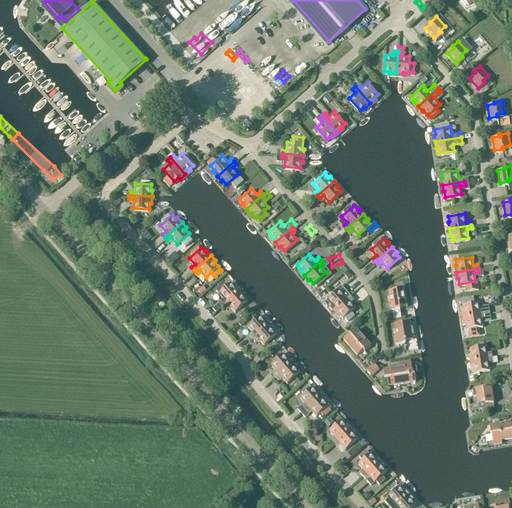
[(223,303),(240,288),(235,283),(234,284),(230,280),(218,291),(224,297),(220,300),(223,303)]
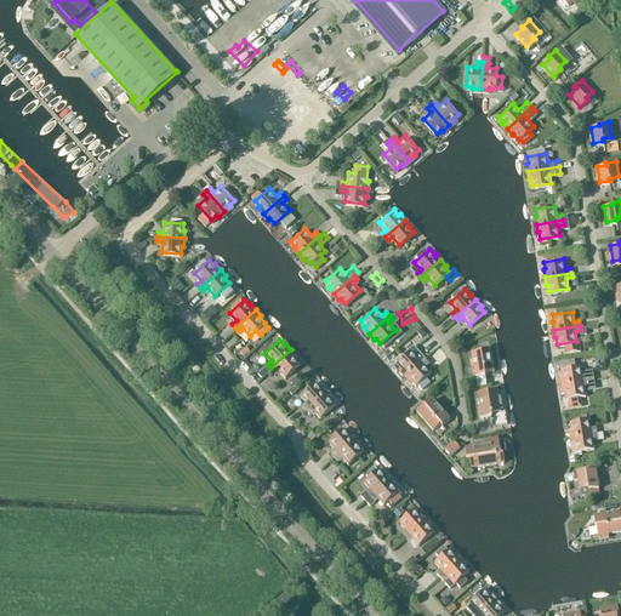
[(471,352),(473,368),(484,366),(483,364),(493,361),(490,347),(480,348),(480,351),(471,352)]
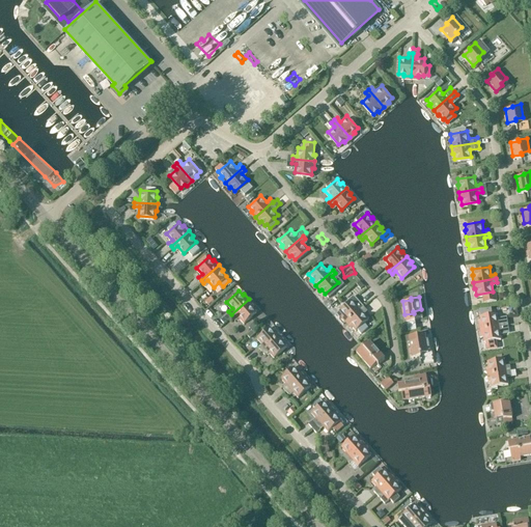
[(345,320),(363,304),(361,301),(357,304),(351,298),(338,309),(342,313),(341,314),(345,320)]
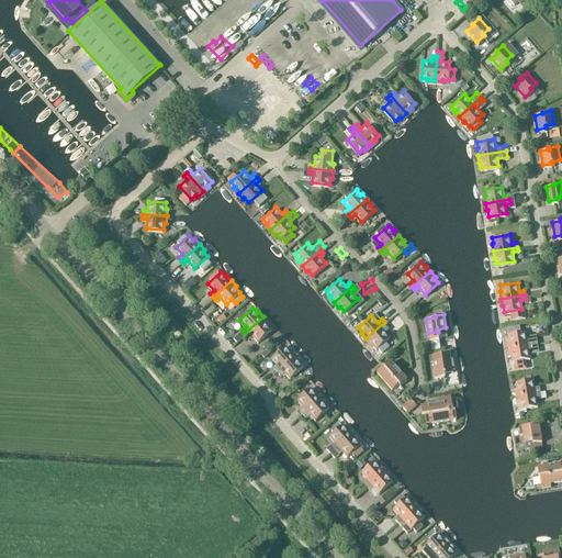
[(268,322),(263,316),(245,333),(248,336),(251,333),(258,341),(271,328),(267,323),(268,322)]
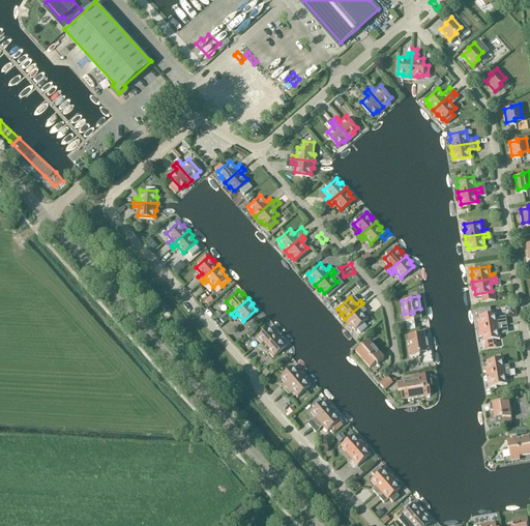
[(365,307),(362,303),(345,319),(350,324),(351,323),(355,327),(367,317),(361,310),(365,307)]
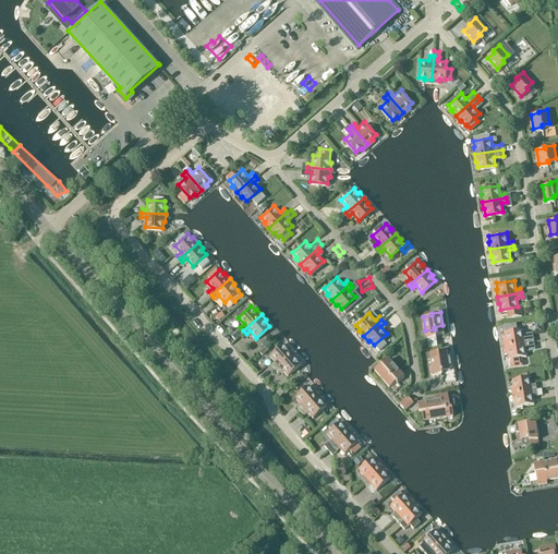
[(241,332),(238,327),(232,332),(237,336),(241,332)]
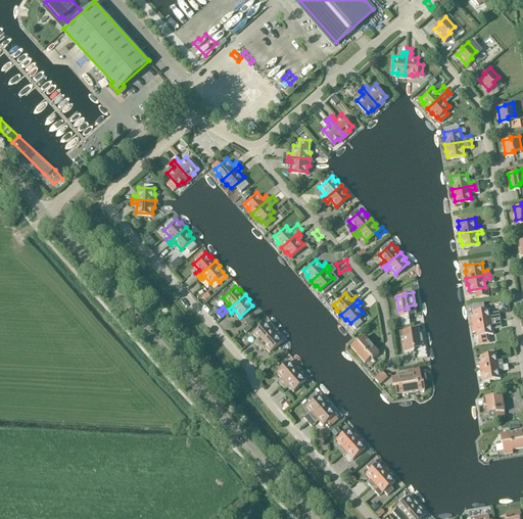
[(473,322),(495,319),(494,315),(490,316),(489,307),(472,310),(473,315),(472,315),(473,322)]
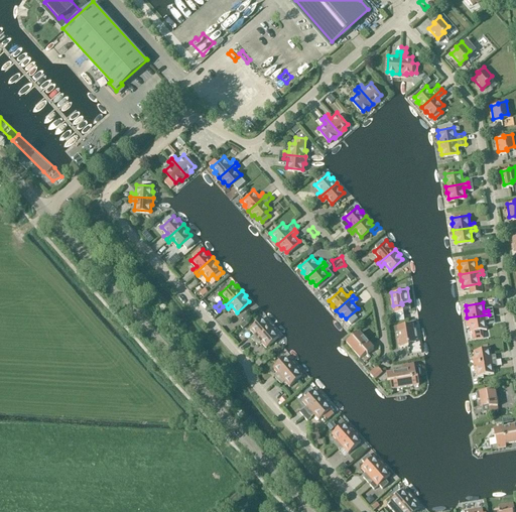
[(490,317),(489,314),(467,317),(468,325),(469,324),(470,330),(486,328),(485,318),(490,317)]
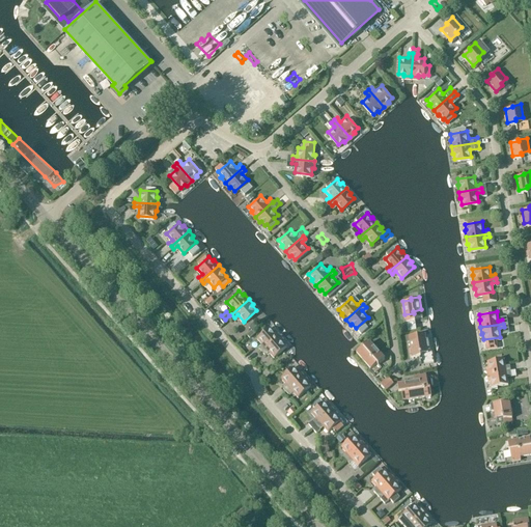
[(261,349),(279,333),(275,328),(273,329),(270,325),(256,336),(262,342),(259,345),(261,349)]
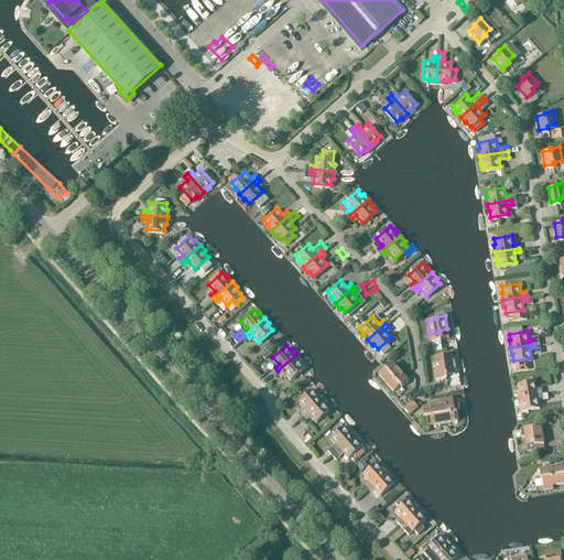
[(452,358),(451,352),(442,354),(434,355),(437,378),(446,377),(446,374),(454,373),(454,369),(456,369),(454,358),(452,358)]
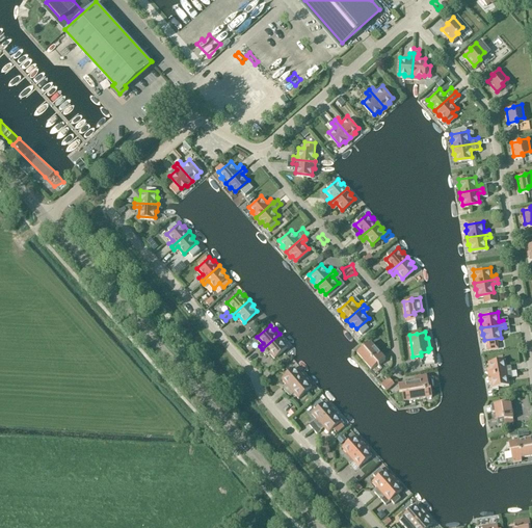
[(284,339),(280,334),(262,349),(265,352),(268,349),(274,357),(287,345),(283,341),(284,339)]
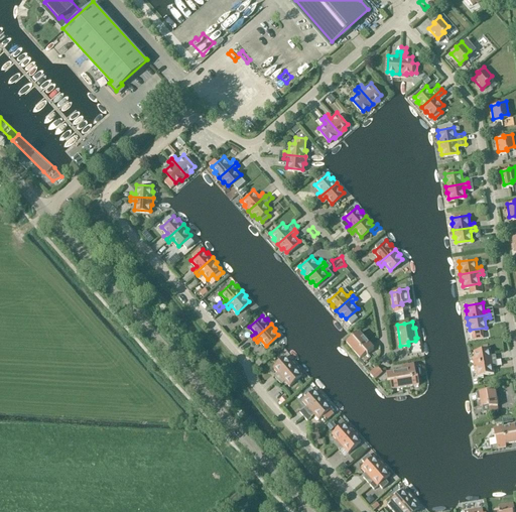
[(374,346),(360,330),(353,336),(352,334),(346,340),(360,356),(366,351),(367,352),(374,346)]
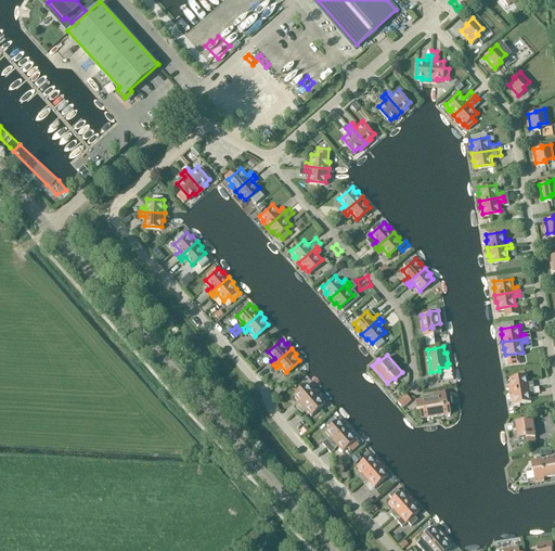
[(452,376),(451,366),(447,367),(439,368),(439,371),(440,379),(452,376)]
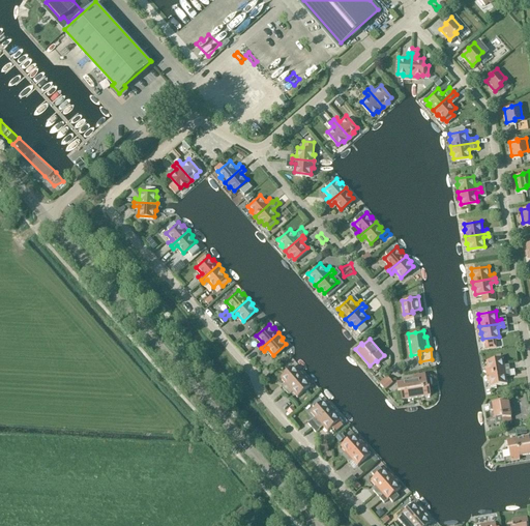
[(487,372),(509,368),(508,363),(504,364),(503,355),(487,358),(487,364),(486,364),(487,372)]
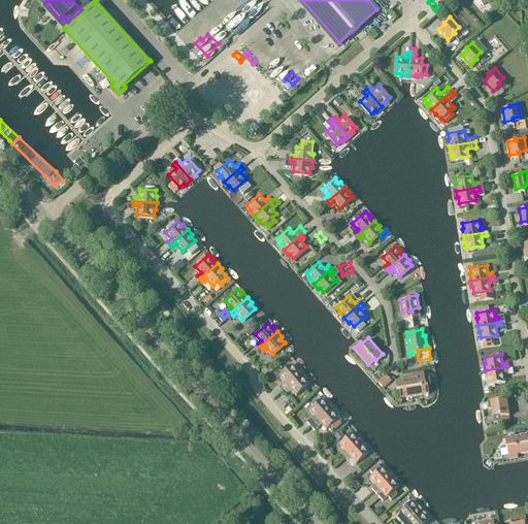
[(284,387),(301,371),(297,366),(296,367),(292,362),(279,373),(285,381),(282,384),(284,387)]
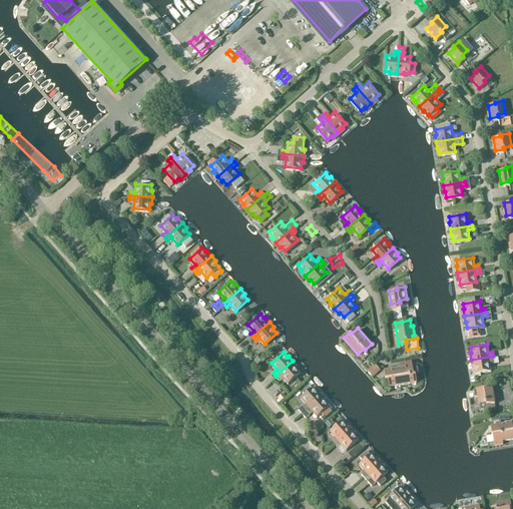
[(494,360),(493,356),(471,360),(472,366),(473,366),(474,372),(490,369),(489,360),(494,360)]
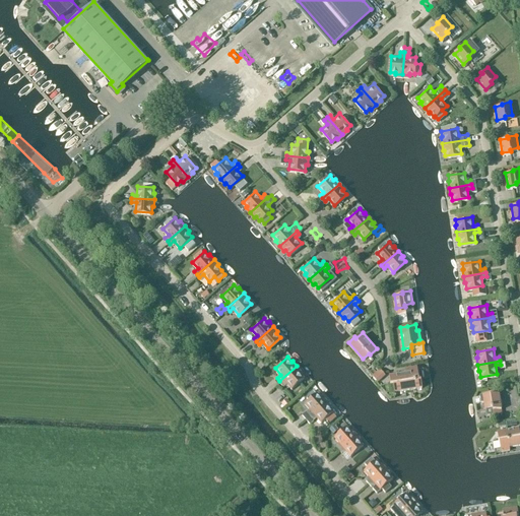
[(377,369),(381,376),(390,370),(386,363),(377,369)]
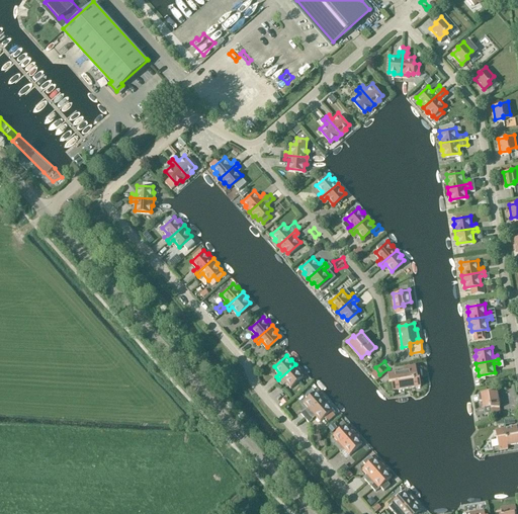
[(417,375),(415,362),(403,364),(404,369),(387,371),(389,380),(392,380),(393,389),(421,383),(419,375),(417,375)]
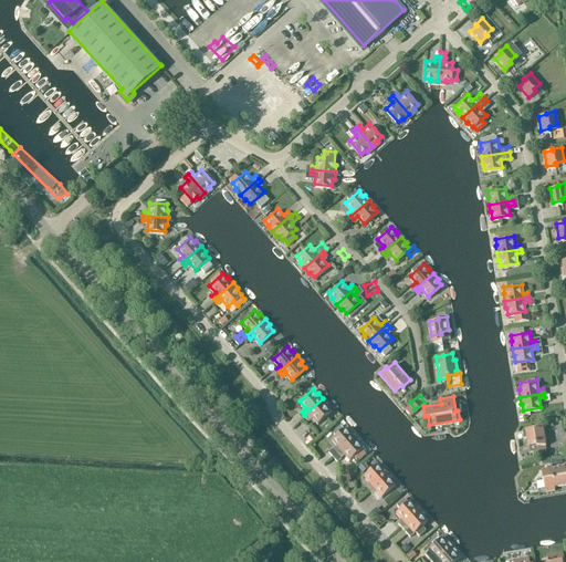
[(328,404),(323,398),(304,415),(307,417),(311,414),(317,422),(331,409),(326,405),(328,404)]
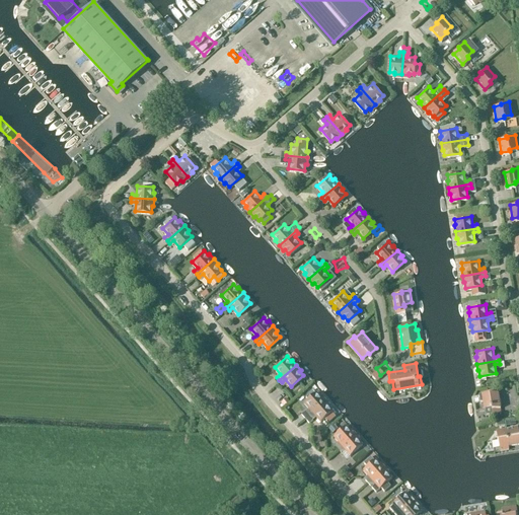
[(308,414),(325,398),(321,393),(320,394),(316,389),(304,400),(309,408),(306,411),(308,414)]
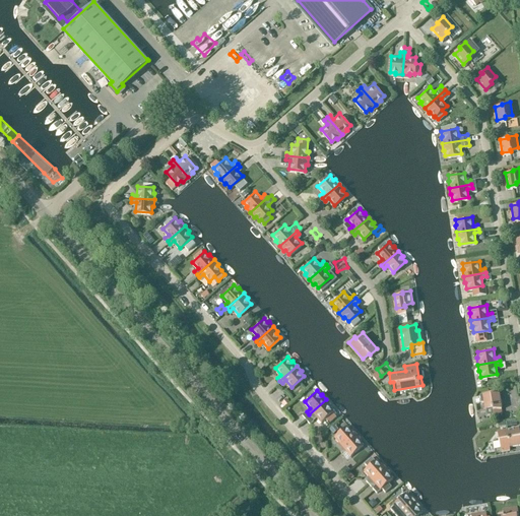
[(502,412),(501,406),(499,392),(492,394),(491,392),(482,393),(485,414),(502,412)]
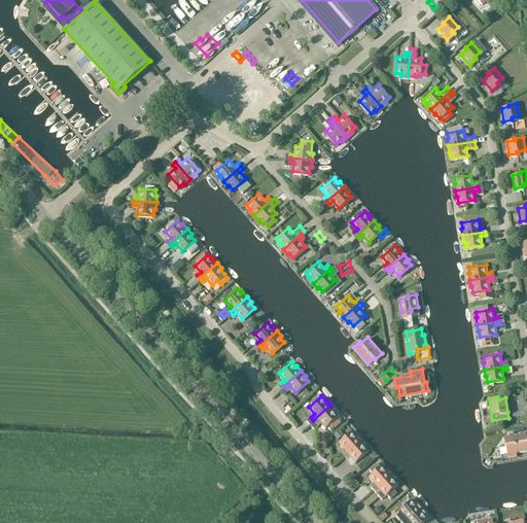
[(336,410),(330,405),(313,420),(316,422),(319,419),(325,426),(338,415),(334,411),(336,410)]
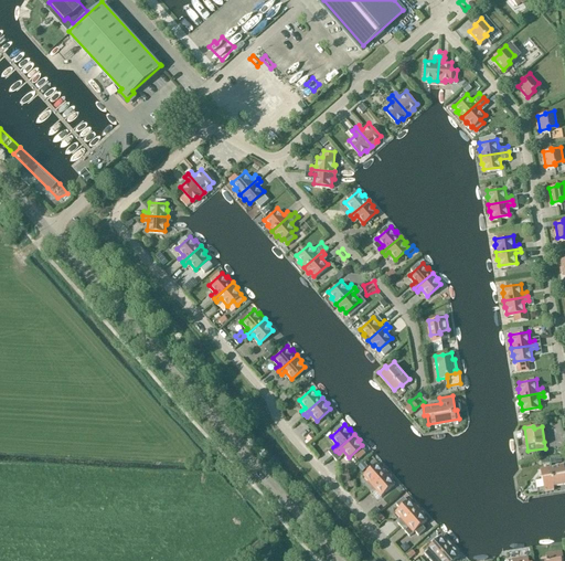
[(368,487),(386,470),(382,465),(381,466),(376,461),(363,473),(369,480),(365,484),(368,487)]
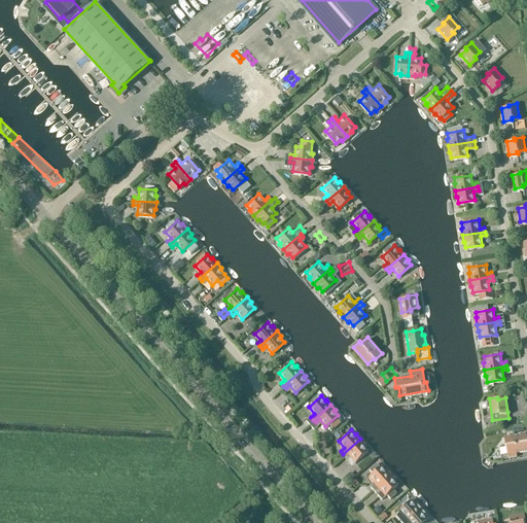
[(526,431),(502,436),(504,445),(505,445),(506,453),(517,452),(517,451),(526,448),(526,431)]
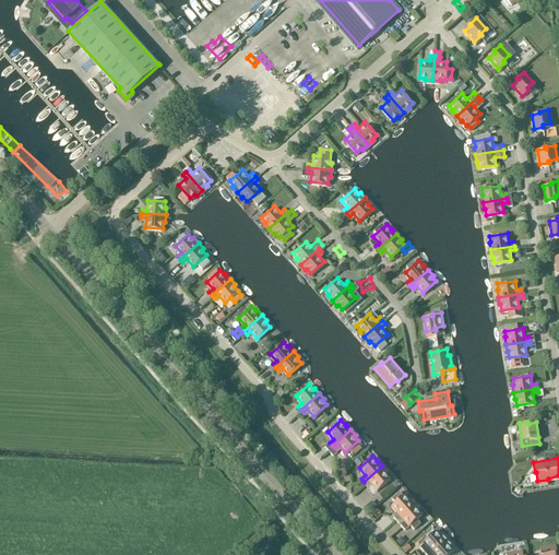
[(388,471),(382,465),(364,482),(367,484),(370,481),(377,488),(390,476),(387,472),(388,471)]
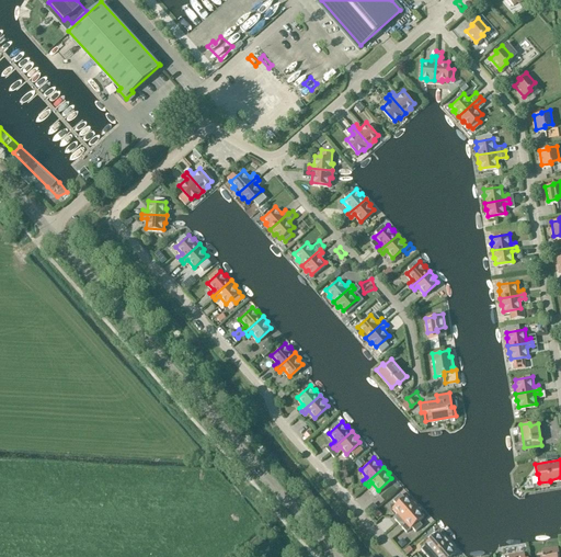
[(397,520),(415,503),(411,498),(410,499),(405,493),(392,506),(398,513),(395,516),(397,520)]
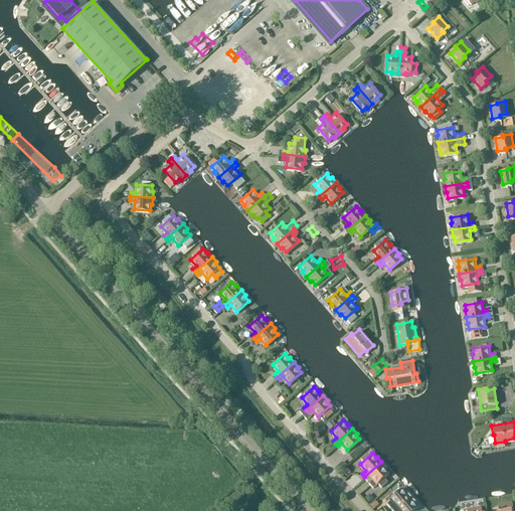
[(368,481),(373,486),(376,483),(388,472),(385,468),(386,467),(381,462),(364,477),(367,479),(370,476),(372,478),(368,481)]
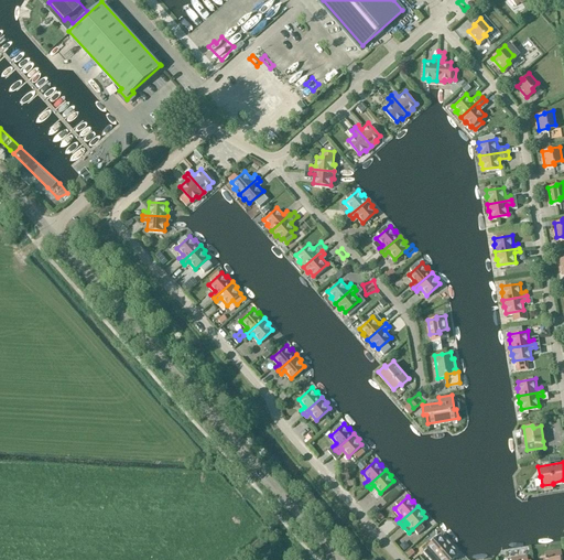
[(432,559),(449,542),(445,537),(444,538),(440,534),(426,545),(432,552),(429,556),(432,559)]
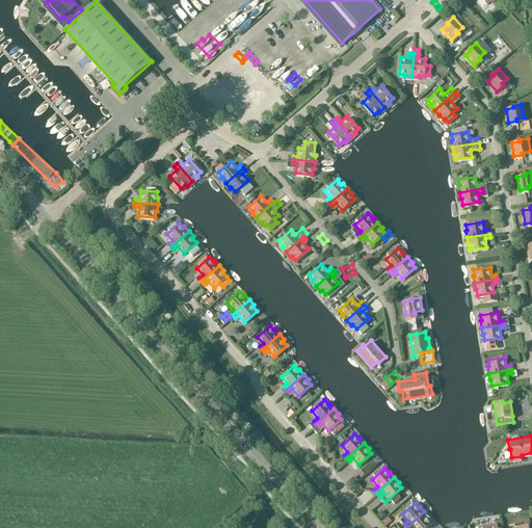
[(429,517),(424,511),(407,527),(410,527),(414,527),(424,527),(431,522),(428,518),(429,517)]
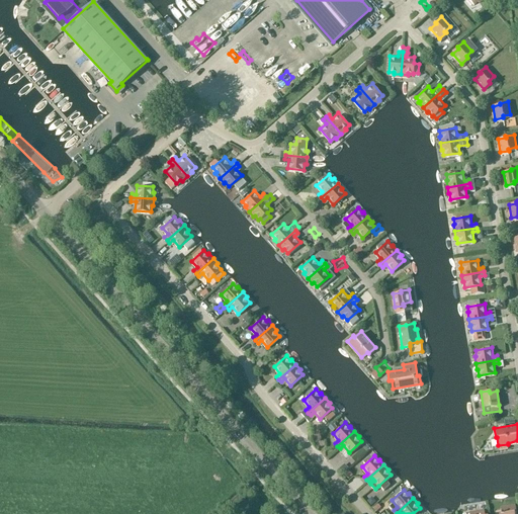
[(499,513),(514,513),(515,512),(516,512),(515,503),(500,506),(502,513),(499,513)]
